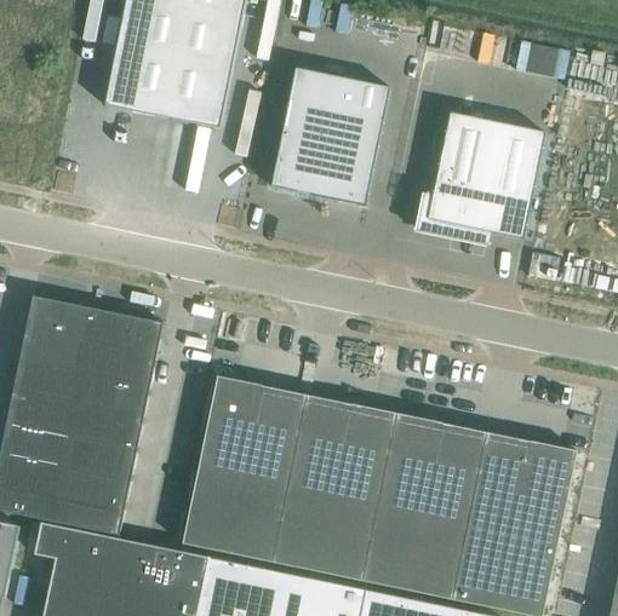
[(122,0),(103,105),(219,128),(244,0),(122,0)]
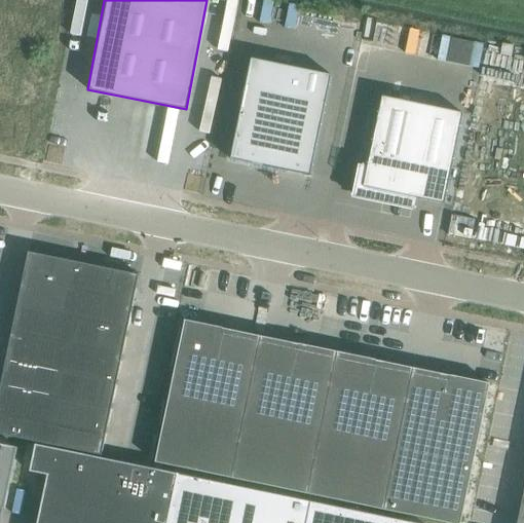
[(229,157),(309,175),(331,74),(250,58),(229,157)]
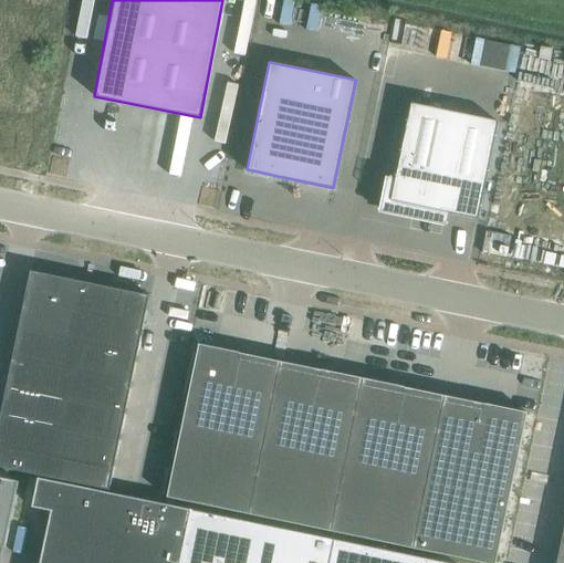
[(389,199),(476,217),(497,120),(409,102),(389,199)]
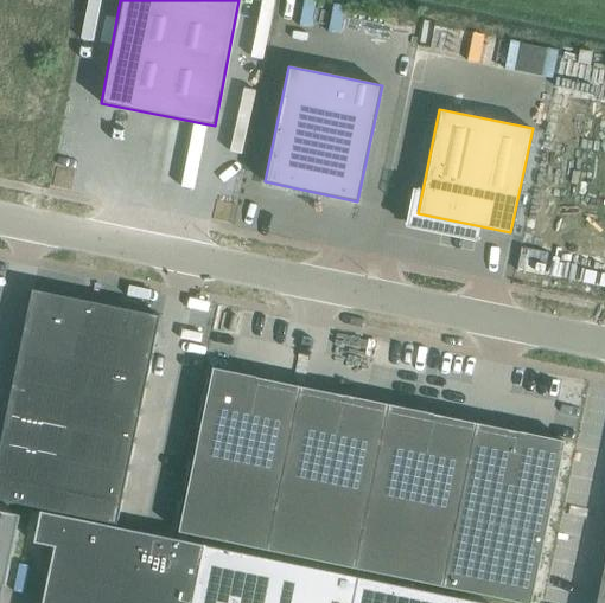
[(0,499),(115,524),(159,315),(31,289),(0,436),(0,499)]
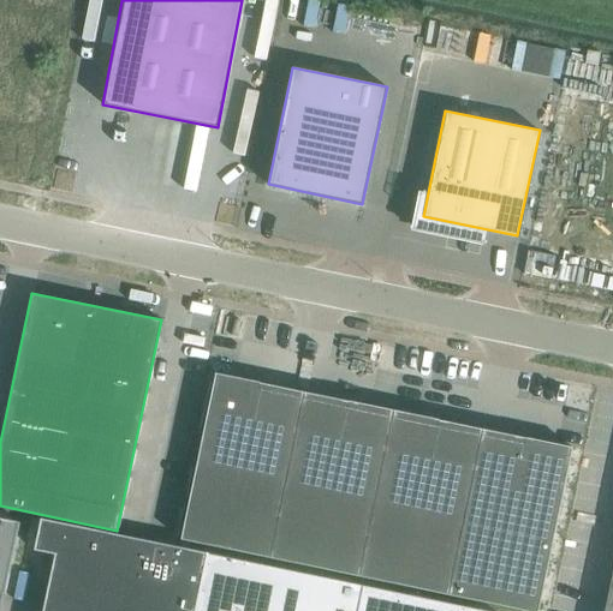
[(572,447),(547,442),(531,438),(527,437),(438,419),(433,418),(417,414),(368,405),(353,401),(349,400),(260,382),(254,381),(239,377),(214,372),(214,373),(213,378),(180,538),(530,610),(536,610),(571,448),(572,447)]
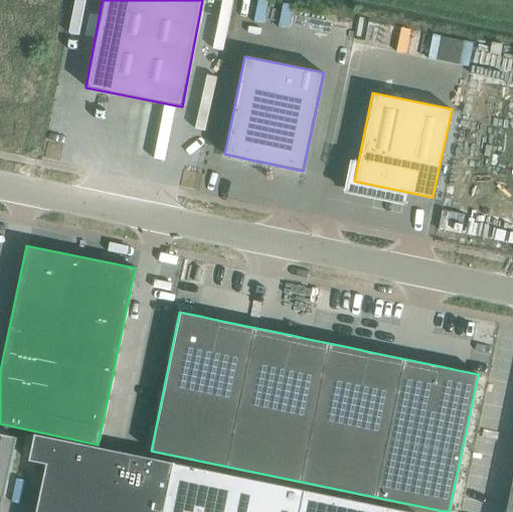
[(0,495),(2,496),(15,437),(0,433),(0,495)]
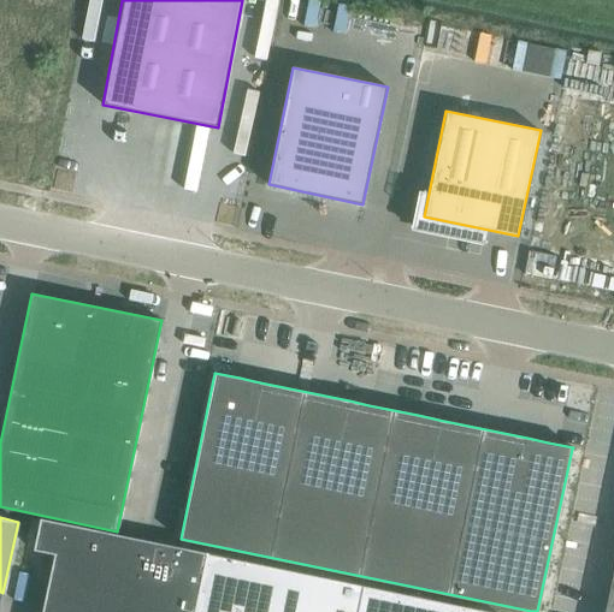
[(54,554),(42,611),(194,611),(207,553),(146,540),(40,518),(34,550),(54,554)]
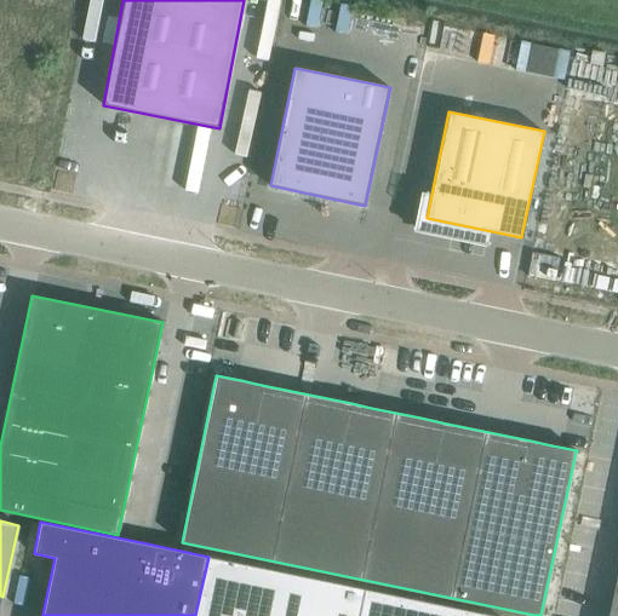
[(617,615),(617,564),(607,615),(617,615)]
